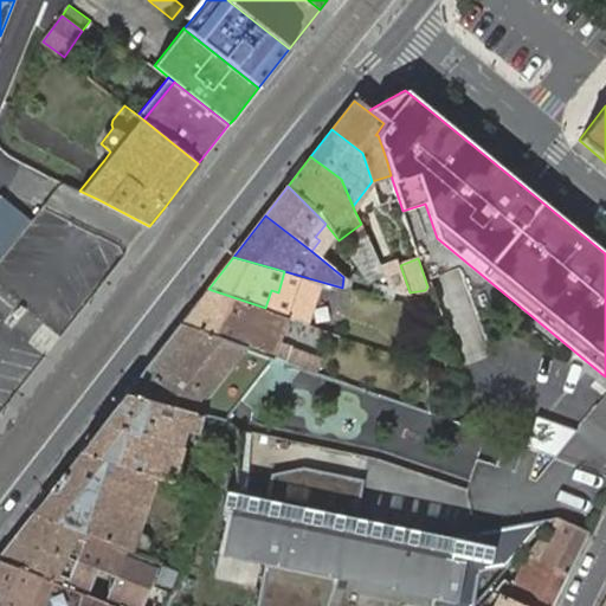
[(391,288),(410,292),(400,265),(384,271),(391,288)]
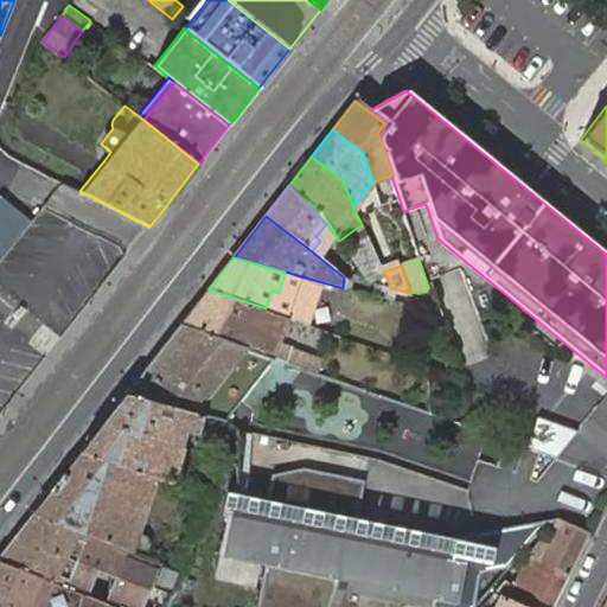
[(362,268),(351,280),(360,282),(365,275),(362,268)]
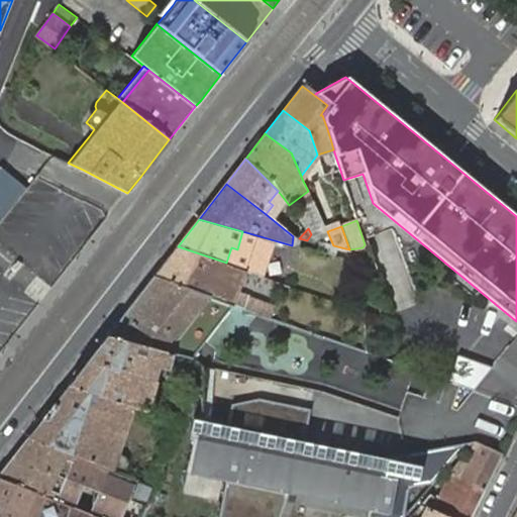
[(240,269),(232,266),(226,263),(178,246),(153,276),(234,305),(246,309),(249,299),(231,292),(240,269)]
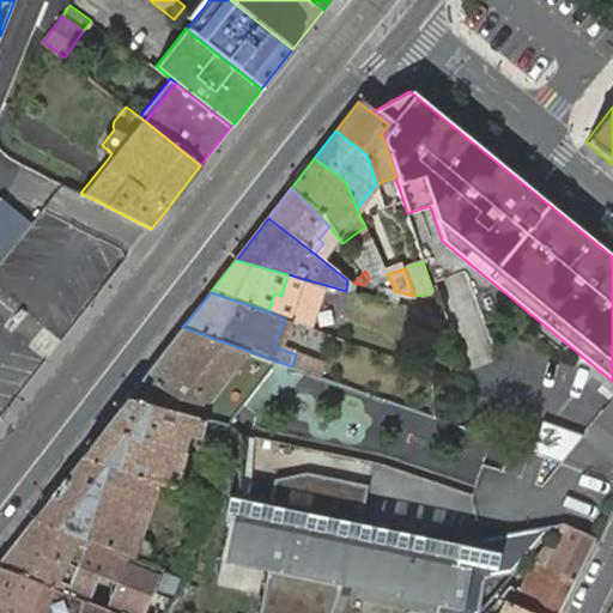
[(408,307),(430,311),(434,293),(430,293),(414,296),(408,307)]
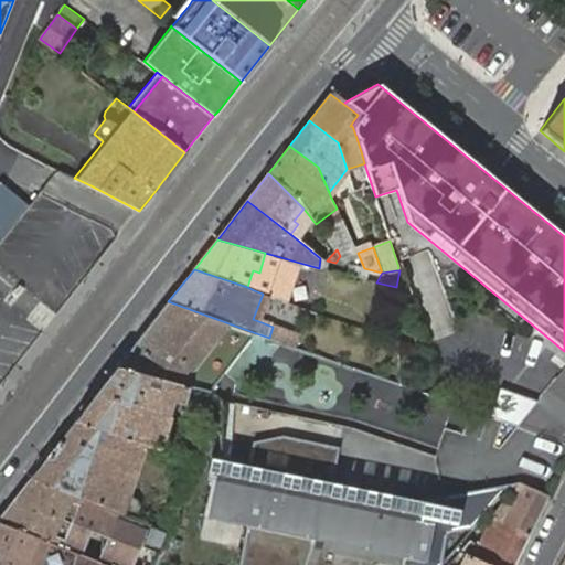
[(256,333),(168,301),(117,368),(187,385),(209,391),(256,333)]
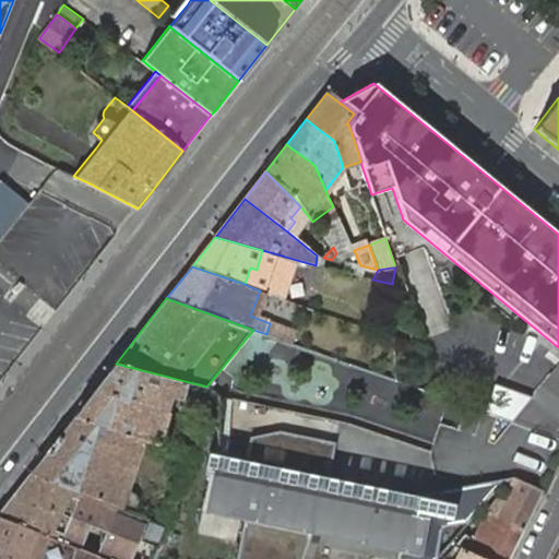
[(185,381),(116,364),(95,390),(165,411),(168,399),(178,401),(185,381)]
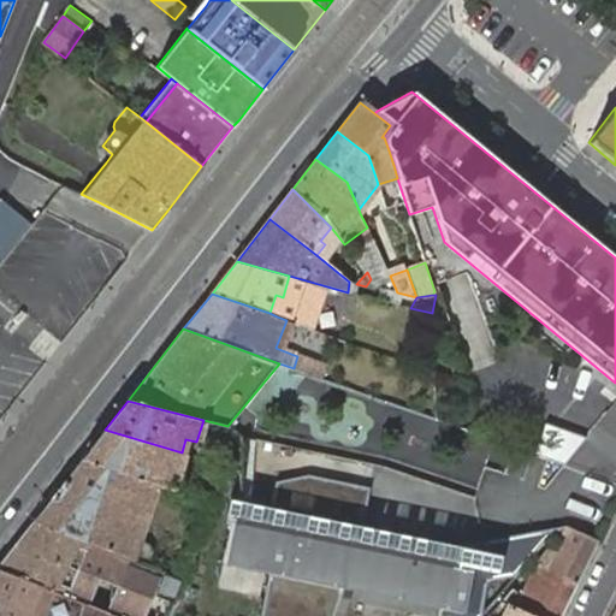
[(544,421),(533,450),(567,462),(578,434),(544,421)]
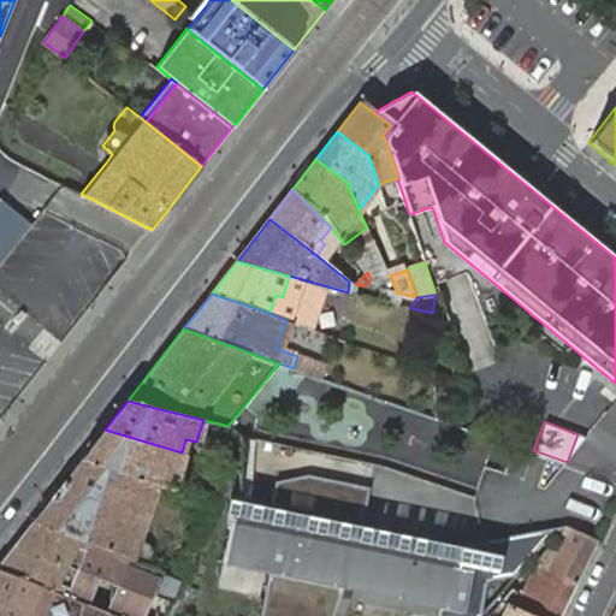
[(182,452),(105,430),(82,460),(160,484),(194,496),(199,483),(179,477),(181,471),(177,469),(182,452)]
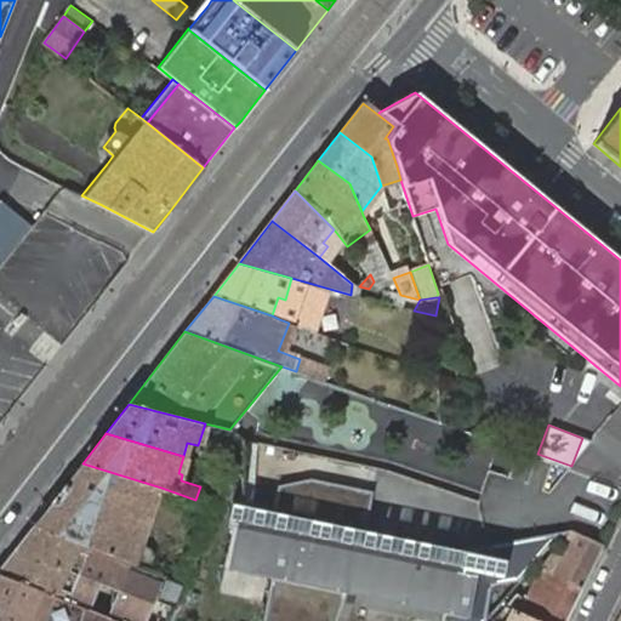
[(216,478),(224,482),(231,483),(237,462),(223,459),(220,468),(216,478)]
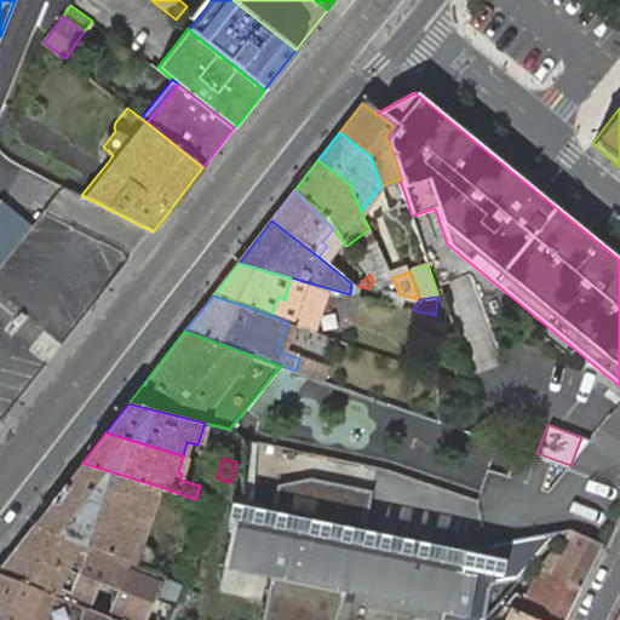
[(34,524),(135,564),(161,487),(82,463),(34,524)]
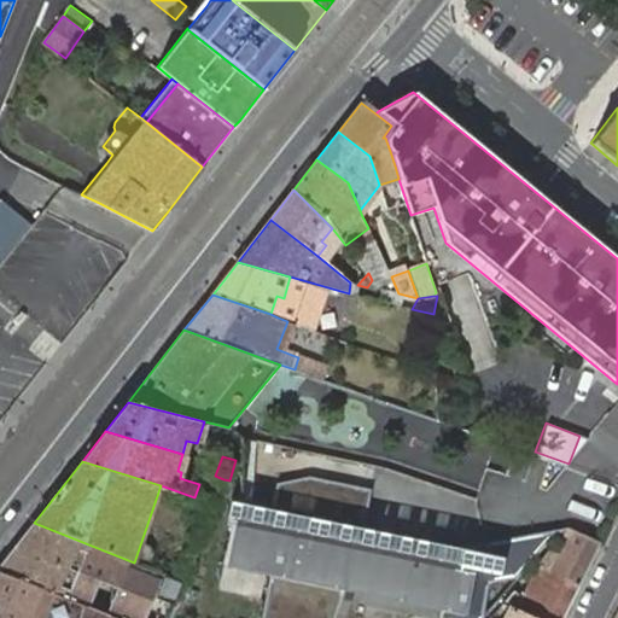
[(344,587),(427,604),(441,606),(464,611),(472,566),(458,564),(235,517),(226,561),(238,564),(270,571),(344,587)]
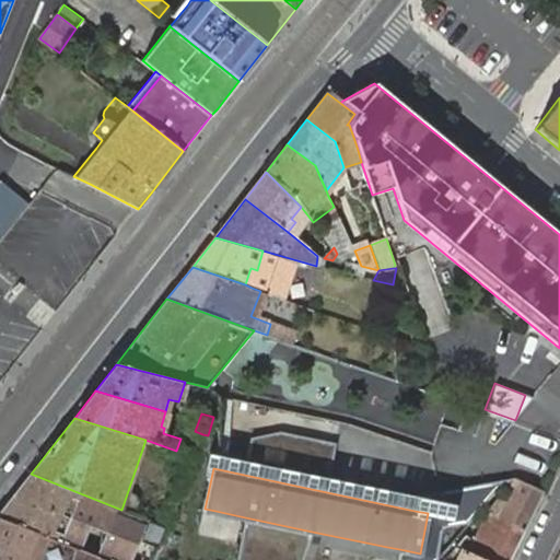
[(0,517),(104,559),(153,559),(165,527),(121,510),(31,474),(0,513),(0,517)]
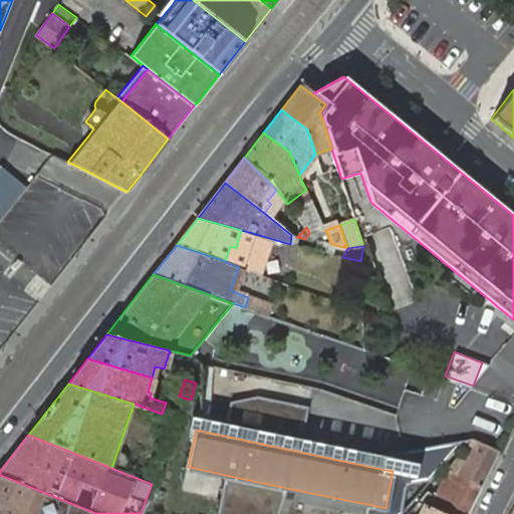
[(383,454),(380,469),(393,471),(386,508),(366,504),(363,513),(402,513),(408,484),(442,475),(446,471),(458,457),(468,445),(473,440),(383,454)]
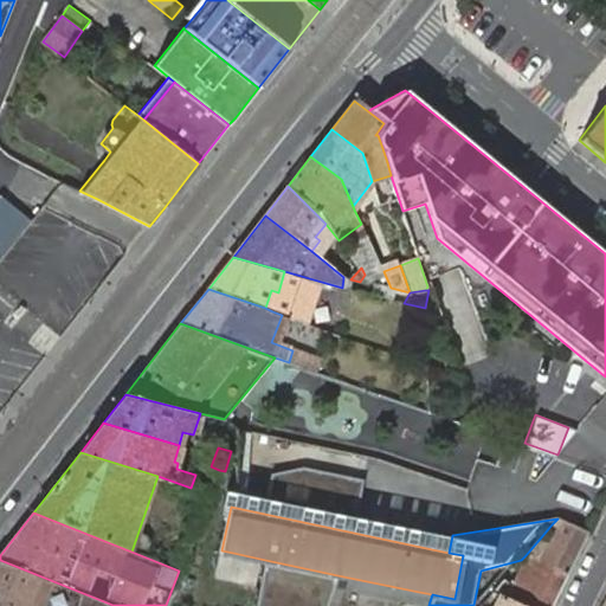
[(567,574),(587,532),(562,520),(558,519),(552,524),(560,528),(552,545),(540,539),(526,555),(567,574)]
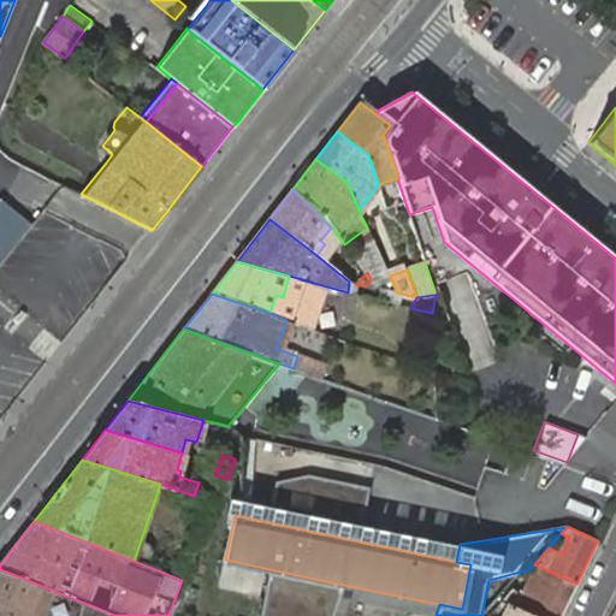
[(533,615),(560,615),(576,584),(534,564),(529,569),(534,572),(523,596),(511,590),(502,602),(510,605),(533,615)]
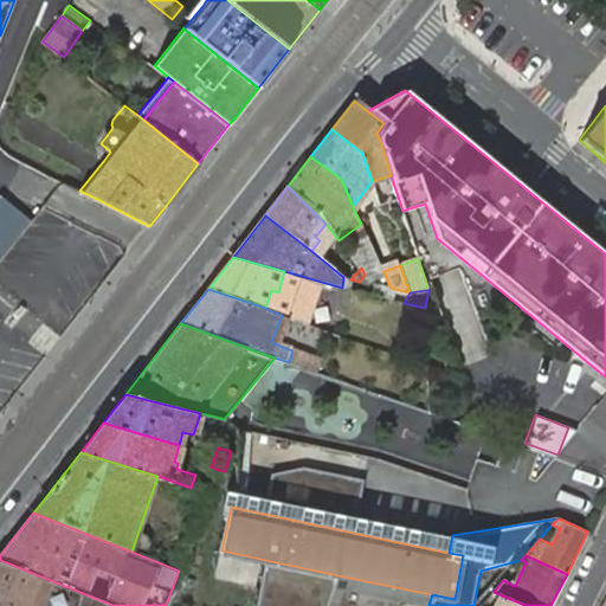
[(113,605),(0,560),(0,605),(113,605)]
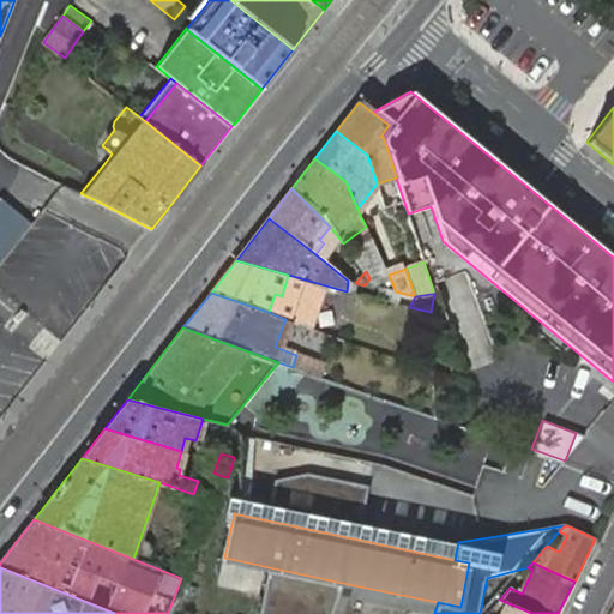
[(330,613),(342,583),(269,567),(258,613),(330,613)]
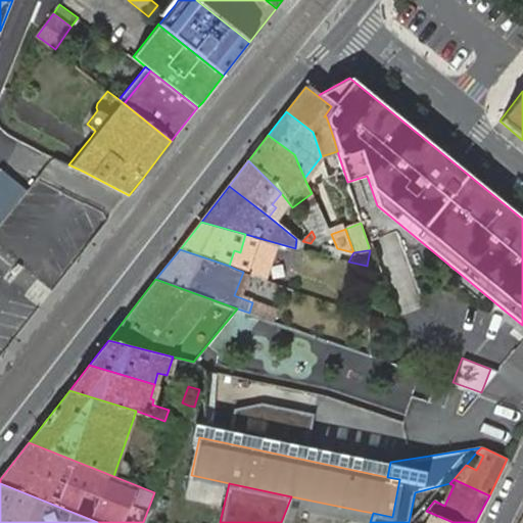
[(433,514),(426,511),(421,515),(430,520),(433,514)]
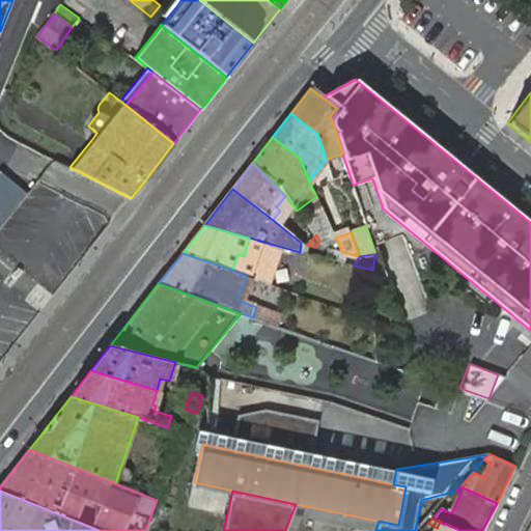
[(459,530),(440,522),(437,528),(435,530),(459,530)]
